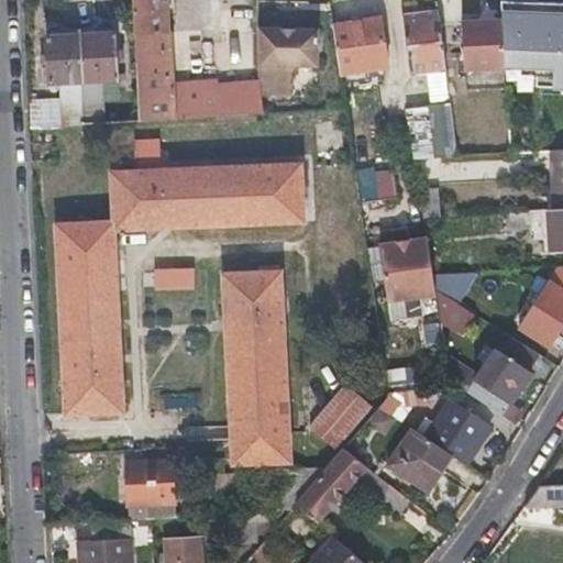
[(170,83),(166,0),(133,0),(139,121),(183,118),(263,112),(261,95),(260,81),(216,85),(214,79),(170,83)]
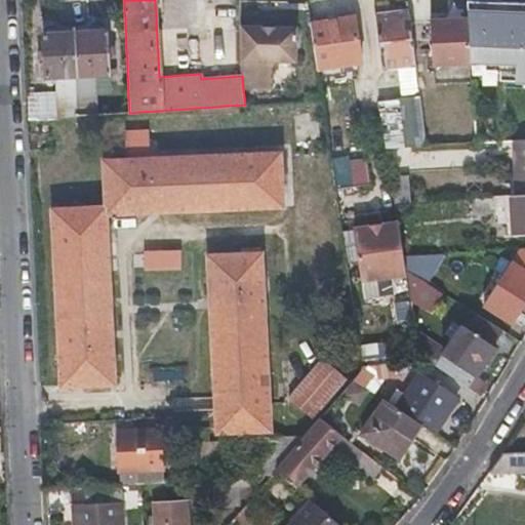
[(412,28),(409,9),(375,14),(382,72),(417,67),(416,58),(412,28)]
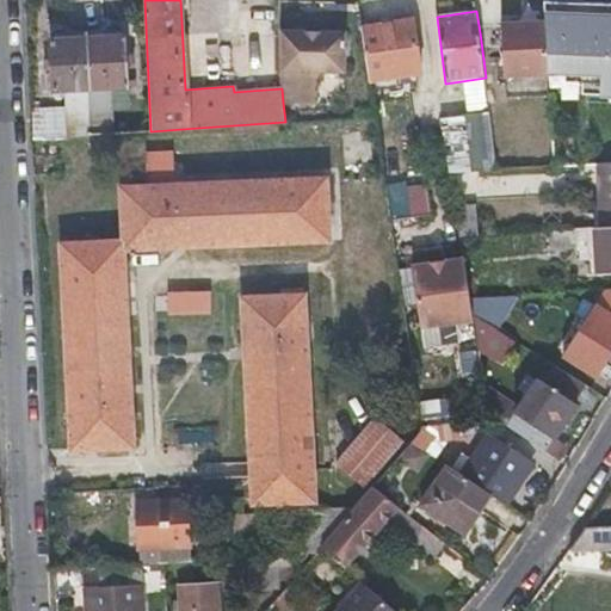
[(419,74),(411,19),(360,26),(368,81),(419,74)]
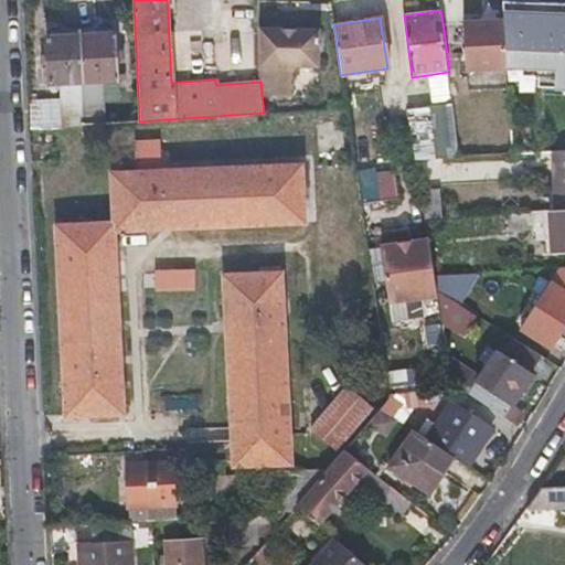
[(320,32),(259,28),(259,64),(260,82),(262,95),(288,97),(290,66),(318,68),(320,32)]
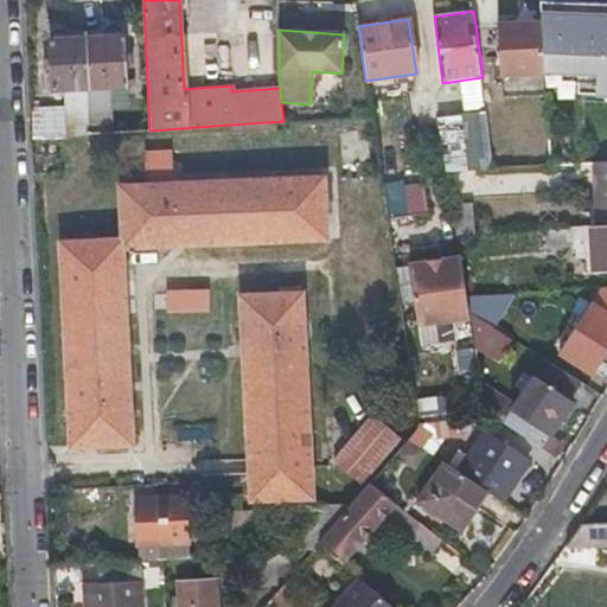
[(487,31),(477,32),(481,68),(498,65),(487,31)]
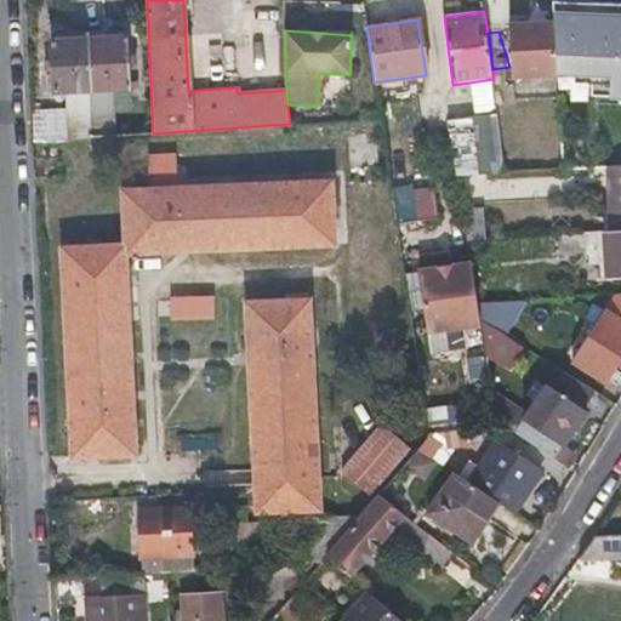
[(127,38),(89,39),(91,90),(130,89),(127,38)]
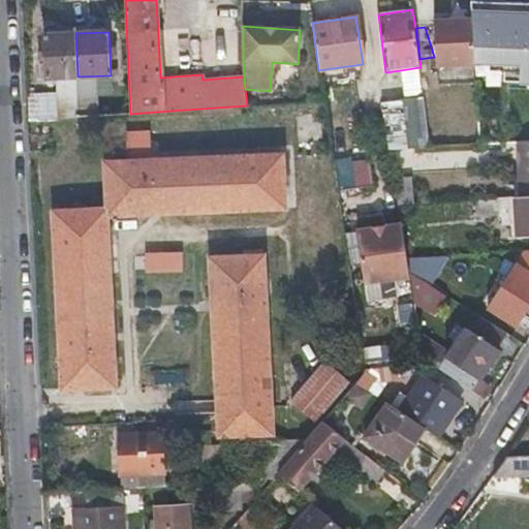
[(59,79),(59,98),(61,119),(79,118),(78,76),(75,33),(45,35),(49,79),(59,79)]
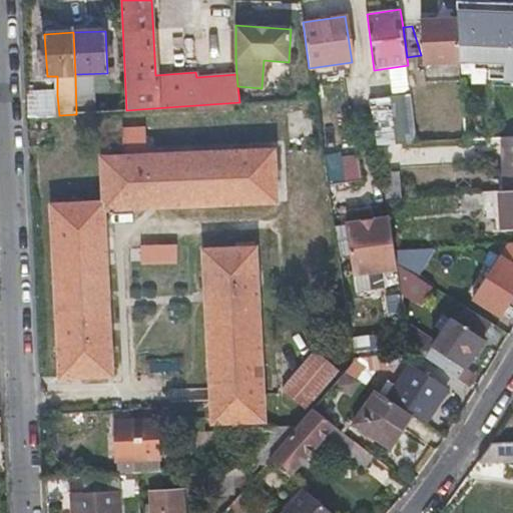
[(371,98),(376,146),(415,142),(411,94),(371,98)]
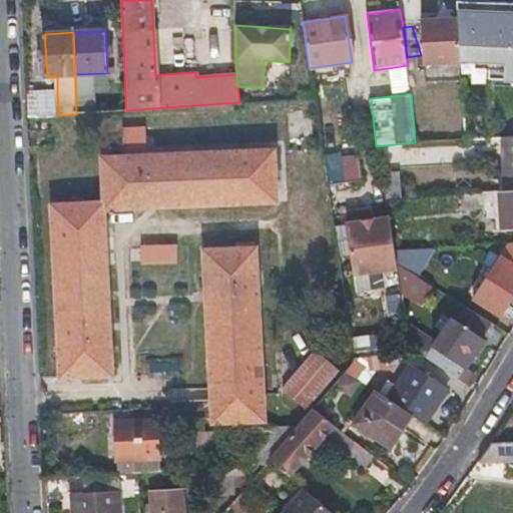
[(57,95),(27,97),(27,117),(59,115),(57,95)]
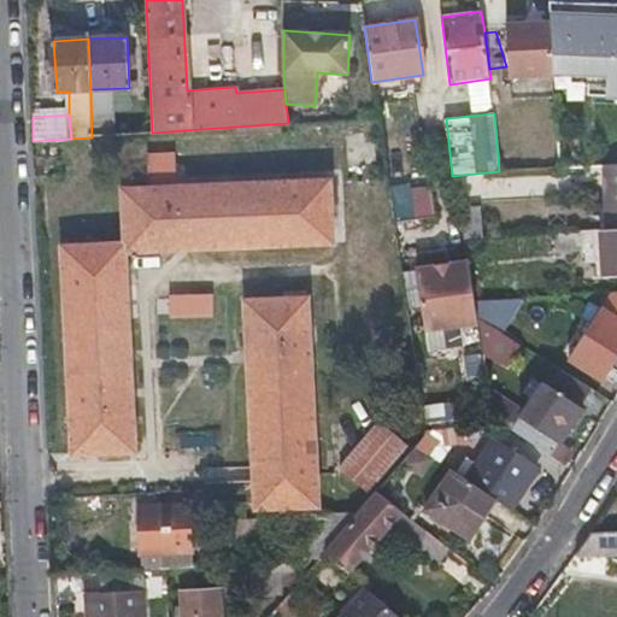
[(601,230),(616,229),(616,164),(599,166),(601,230)]
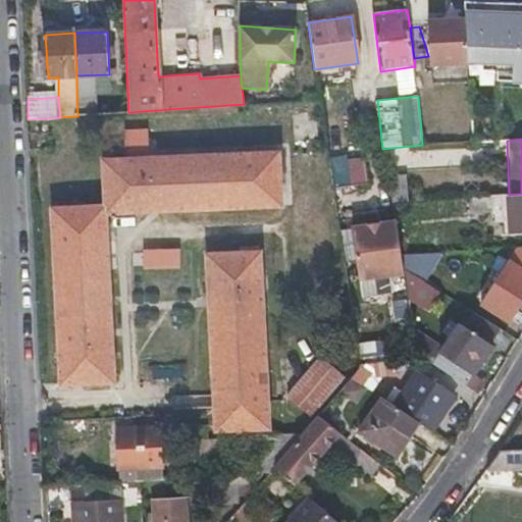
[(106,205),(53,208),(61,383),(114,380),(107,212),(183,209),(281,204),(278,152),(193,156),(104,160),(106,205)]
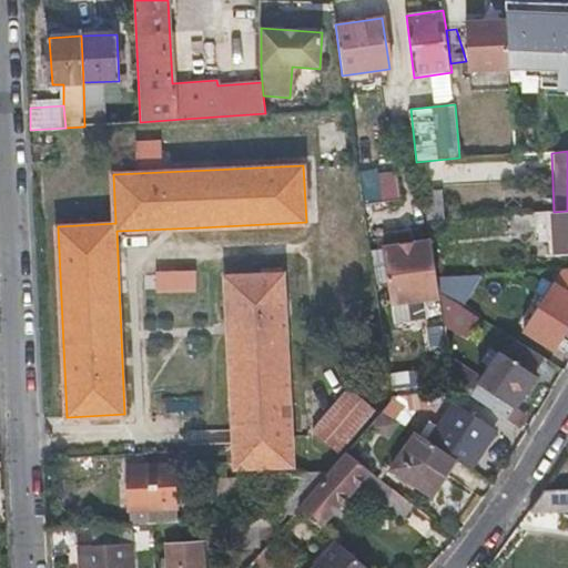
[(398,199),(396,170),(361,173),(363,202),(398,199)]
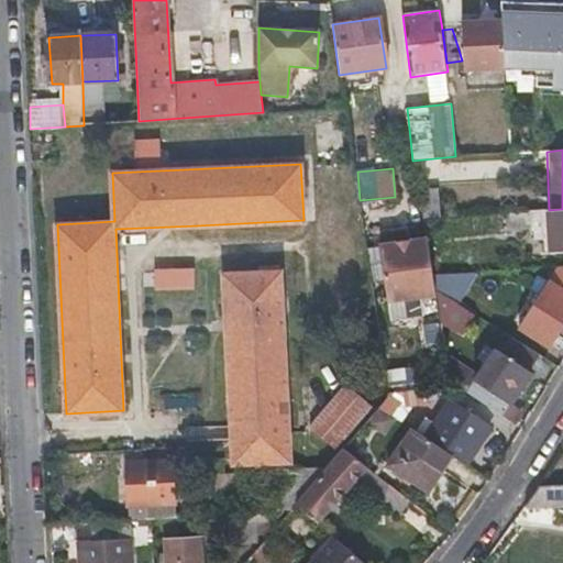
[(508,212),(500,186),(418,192),(420,209),(422,219),(490,214),(504,214),(509,213),(508,212)]
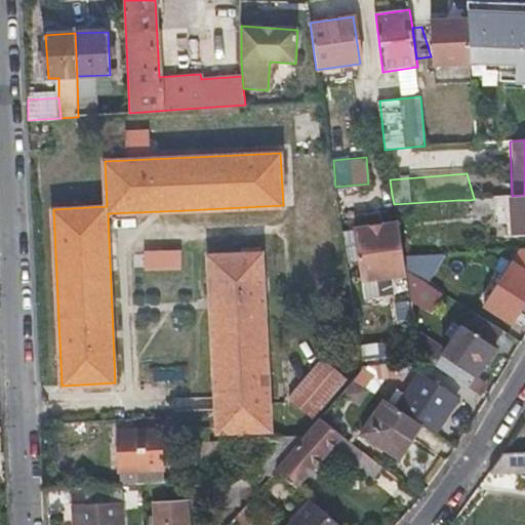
[(394,204),(392,195),(349,203),(357,254),(401,247),(394,204)]
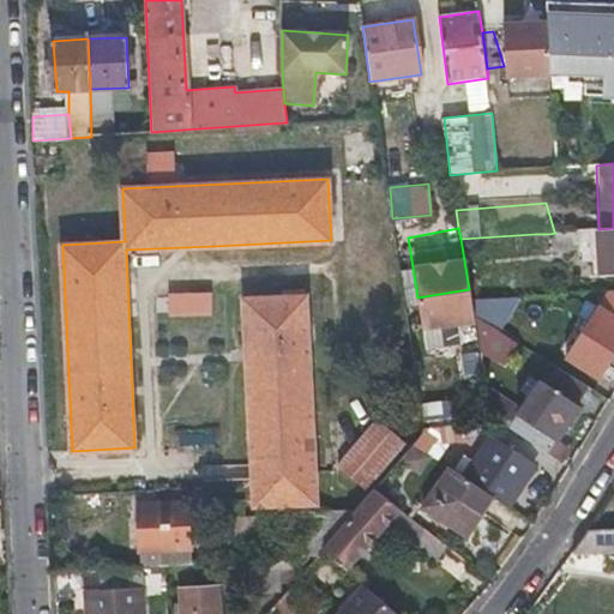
[(613,276),(613,228),(599,229),(587,230),(589,277),(613,276)]
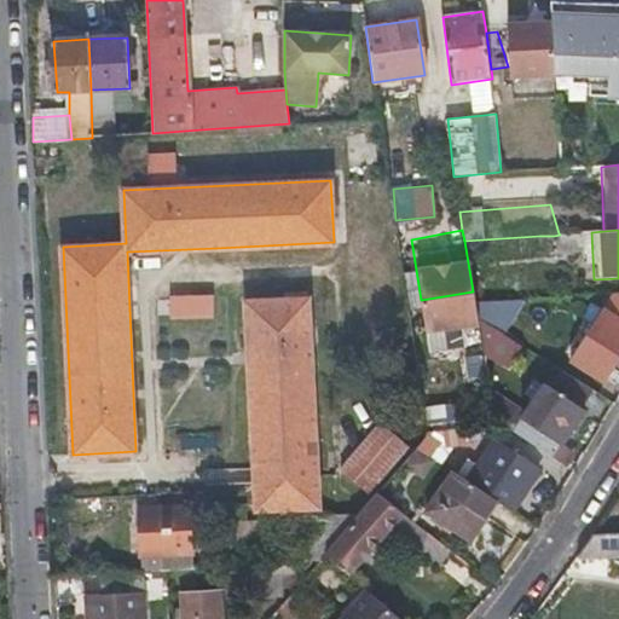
[(565,253),(560,235),(554,236),(555,253),(565,253)]
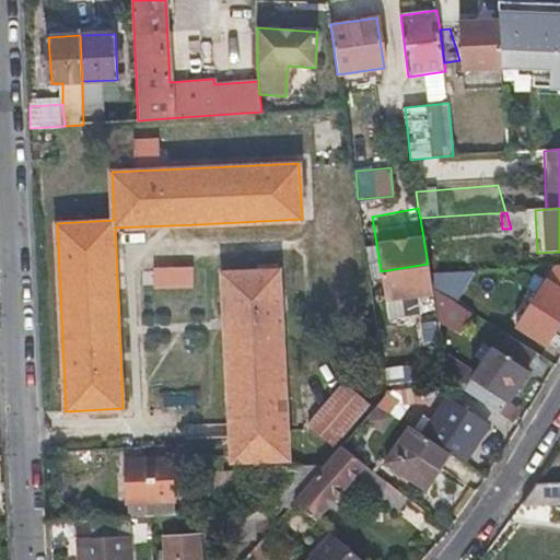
[(154,266),(153,288),(193,289),(194,267),(154,266)]
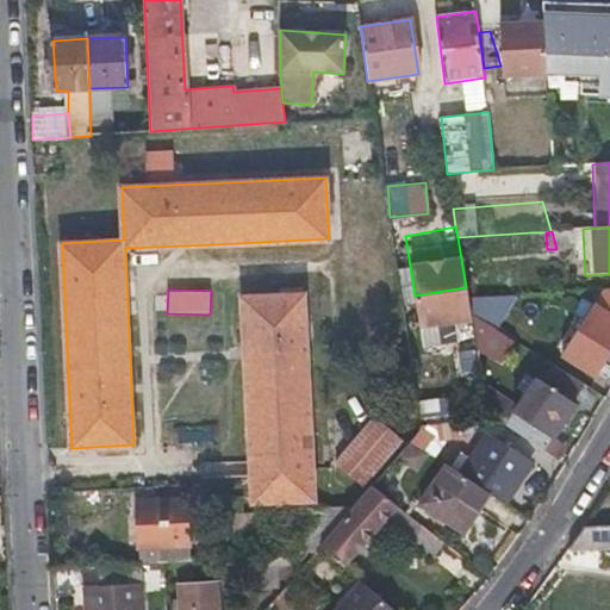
[(471,313),(515,342),(537,293),(468,298),(471,313)]
